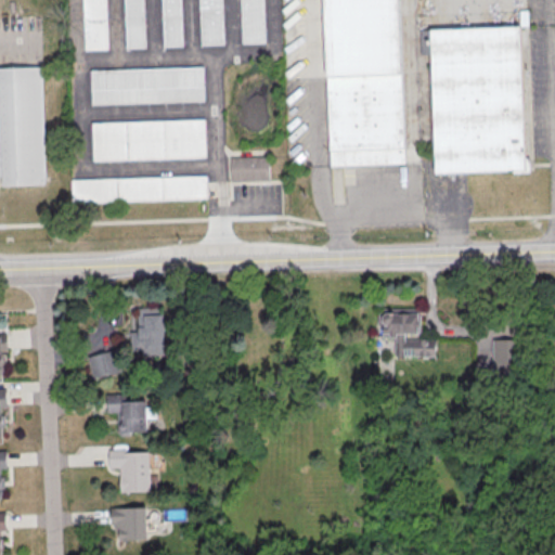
[(82,0),(108,0),(112,51),(86,52),(82,0)]
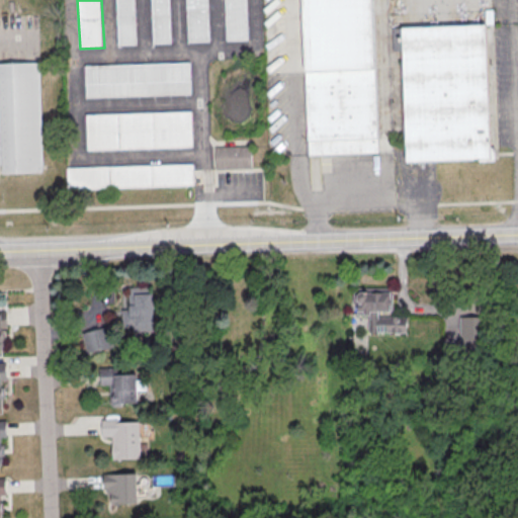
[(116,0),(136,0),(138,45),(118,45),(116,0)]
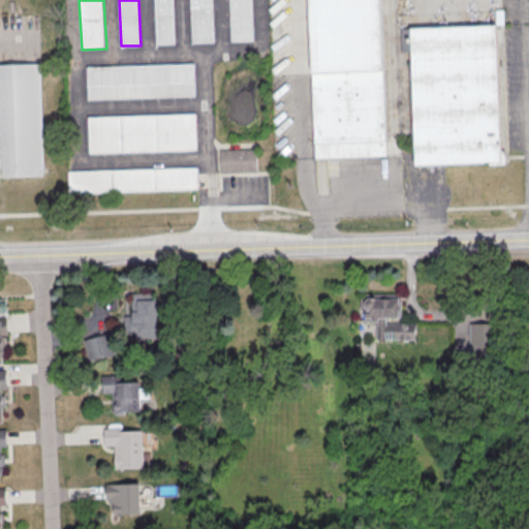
[(154,0),(176,0),(178,40),(156,41),(154,0)]
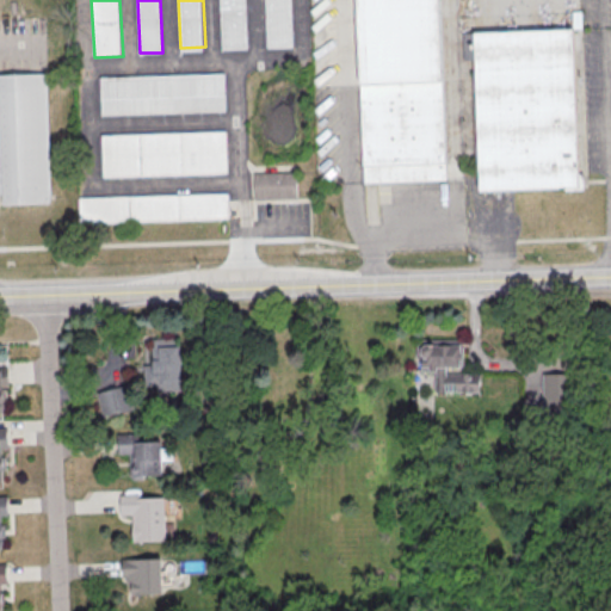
[(220,0),(248,0),(251,48),(223,49),(220,0)]
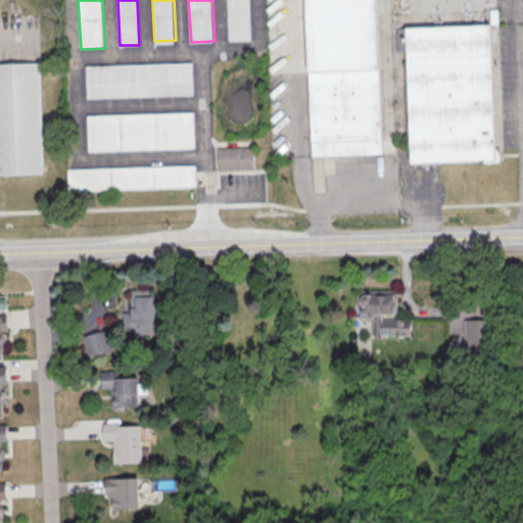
[(227,0),(250,0),(252,39),(229,41),(227,0)]
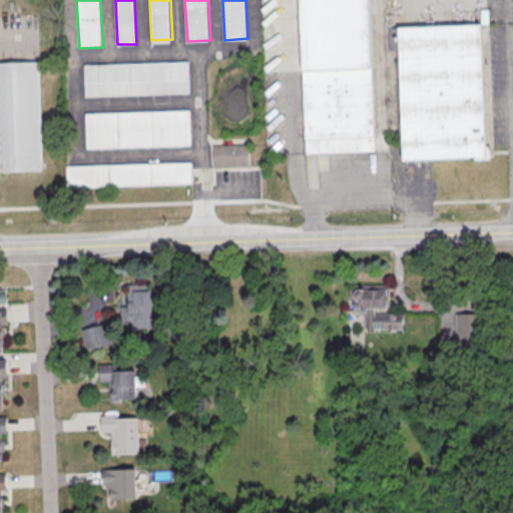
[(375,0),(378,70),(382,152),(308,155),(301,0),(375,0)]
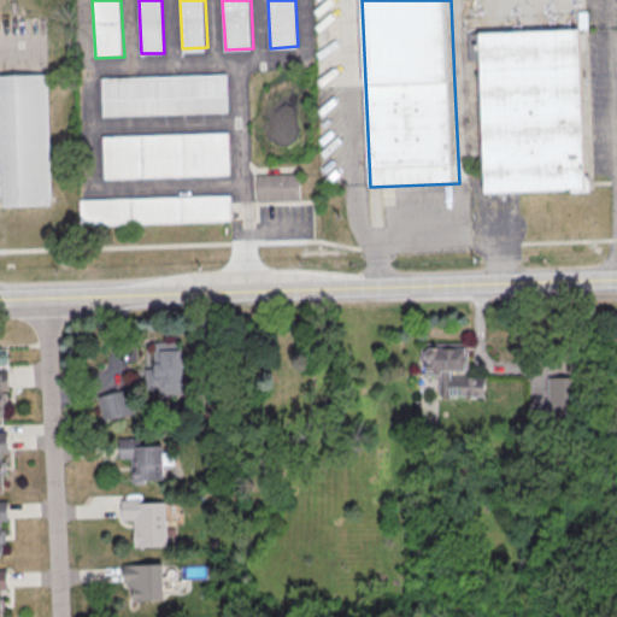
[(550,7),(534,9),(535,22),(551,21),(550,7)]
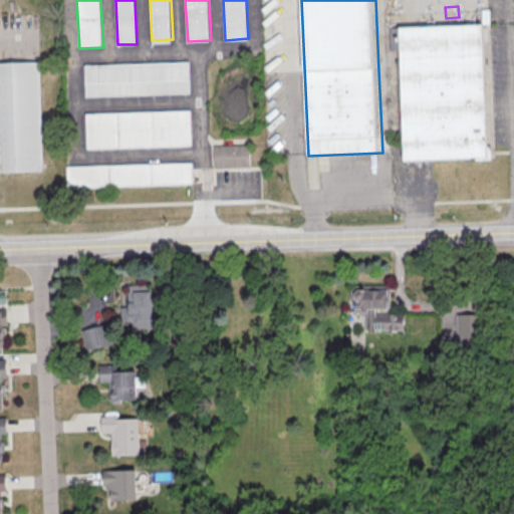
[(402,23),(386,24),(384,13),(401,13),(402,23)]
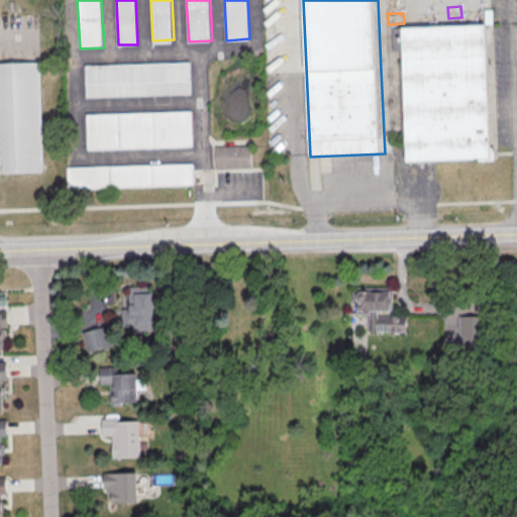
[(490,25),(496,159),(410,163),(405,50),(392,52),(391,29),(490,25)]
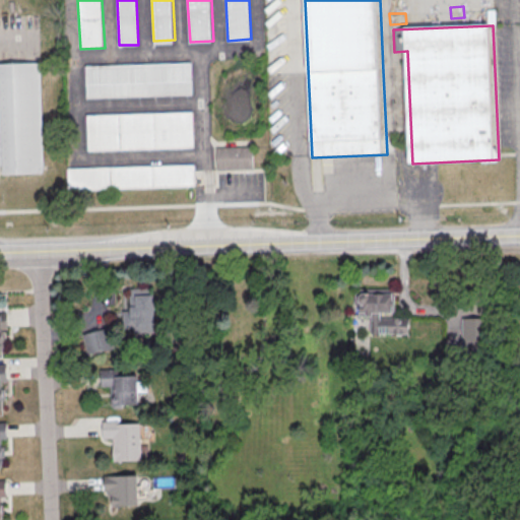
[(0,63),(41,62),(45,173),(0,174),(0,63)]
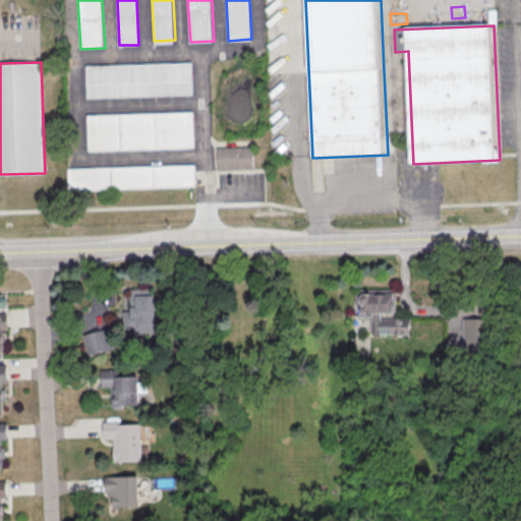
[(192,62),(193,98),(87,103),(85,67),(192,62)]
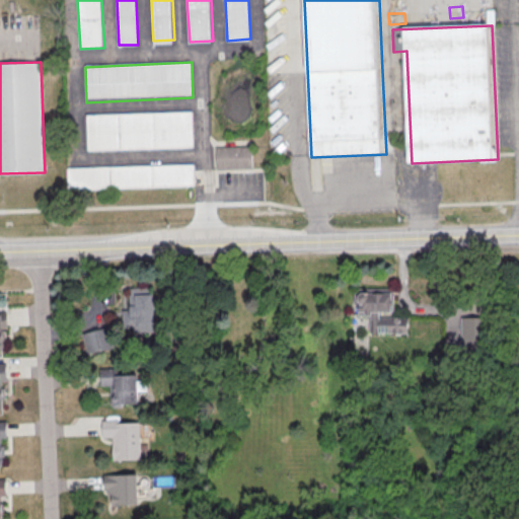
[(194,110),(195,148),(87,152),(86,115),(194,110)]
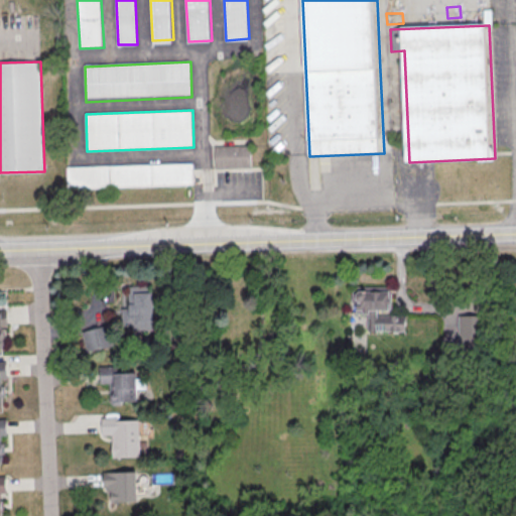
[(217,147),(253,146),(253,168),(218,169),(217,147)]
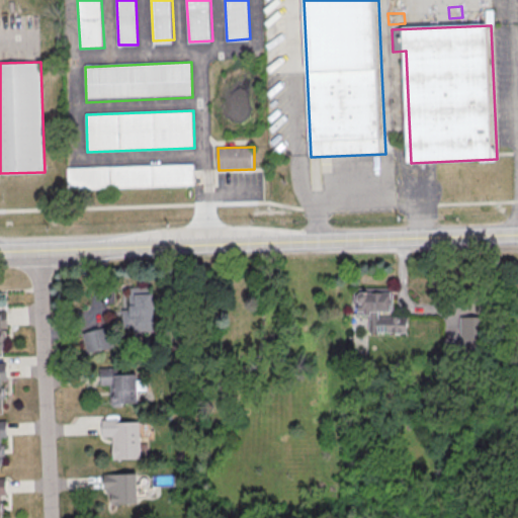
[(194,164),(195,185),(69,190),(69,168),(194,164)]
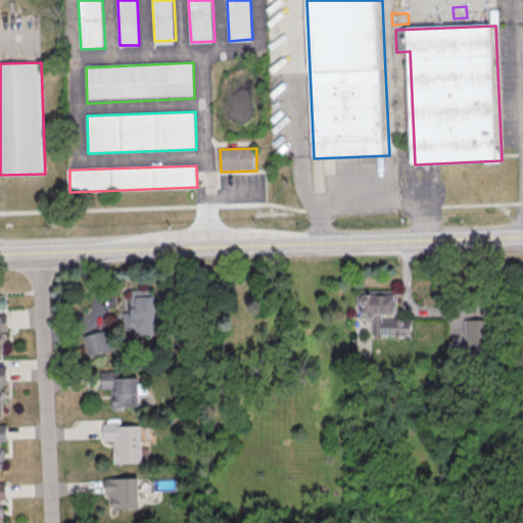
[(130,291),(150,290),(150,298),(152,298),(153,329),(152,329),(152,335),(133,336),(132,331),(121,332),(120,313),(129,313),(128,297),(131,297),(130,291)]
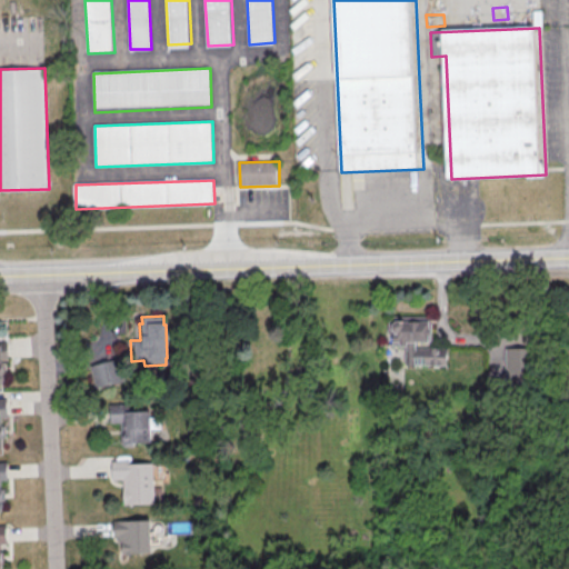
[(448,345),(431,345),(431,319),(391,318),(391,345),(403,346),(403,365),(448,365),(448,345)]
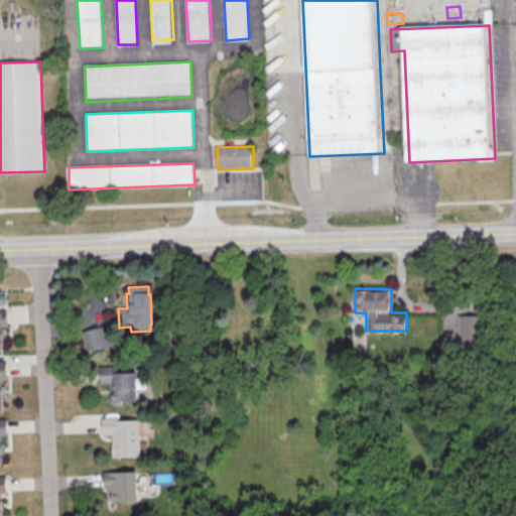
[(459,314),(459,349),(483,349),(483,314),(459,314)]
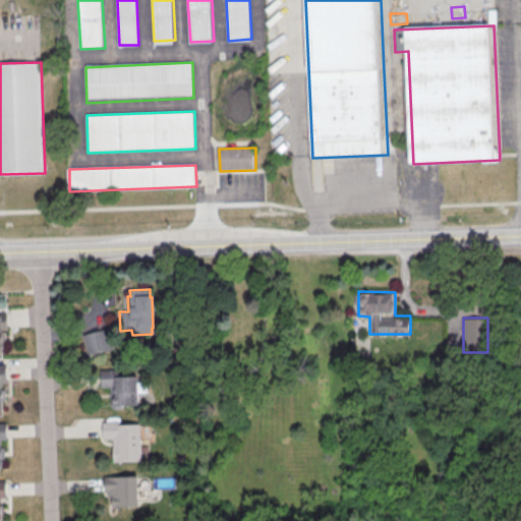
[(80,336),(107,330),(112,349),(85,356),(80,336)]
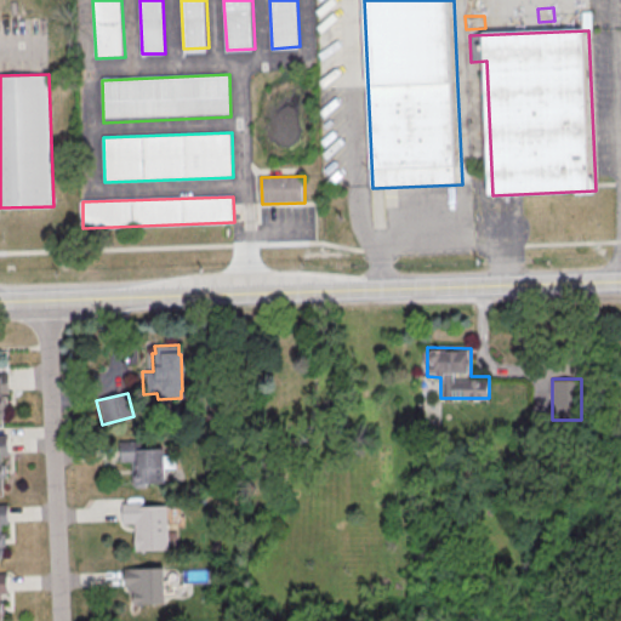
[(117,443),(138,442),(138,449),(160,448),(163,484),(147,485),(144,488),(132,488),(130,484),(129,462),(118,463),(117,453),(117,443)]
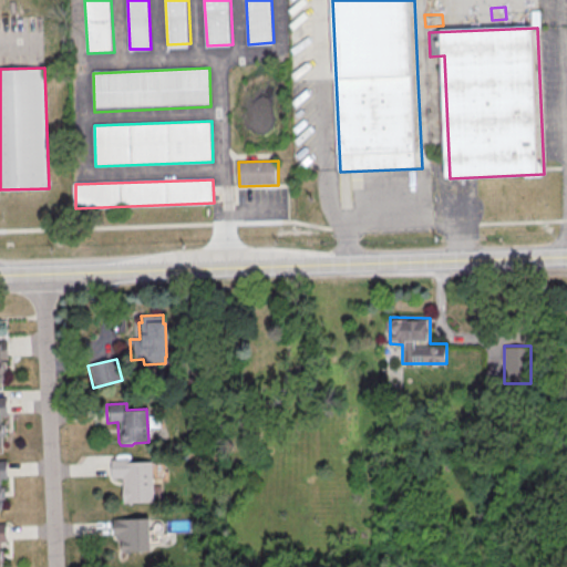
[(110,460),(110,468),(111,478),(121,477),(122,504),(152,503),(150,461),(127,462),(127,460),(110,460)]
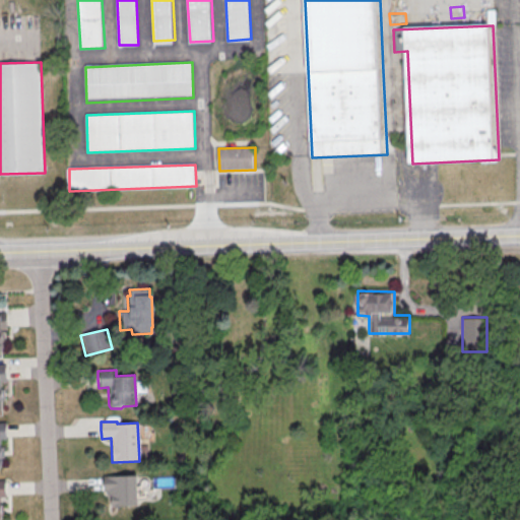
[(103,477),(136,476),(137,508),(110,508),(110,498),(106,498),(106,493),(103,493),(103,484),(103,477)]
